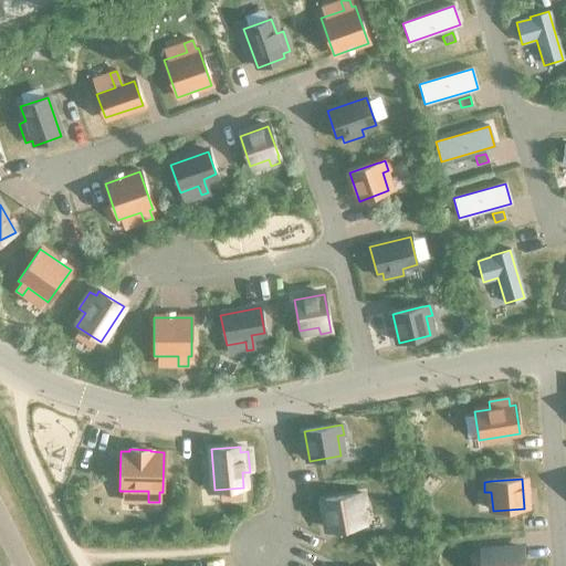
[(360,524),(357,505),(364,504),(362,494),(355,495),(355,494),(324,500),(329,530),(360,524)]
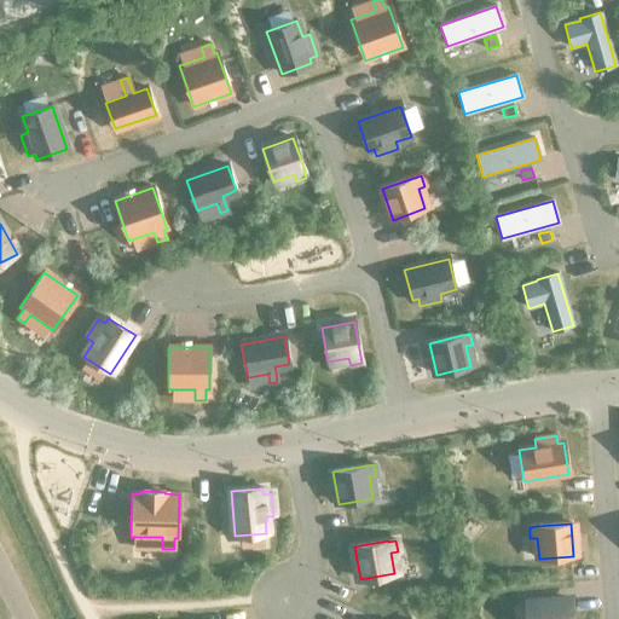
[(572,618),(571,600),(526,603),(526,618),(572,618)]
